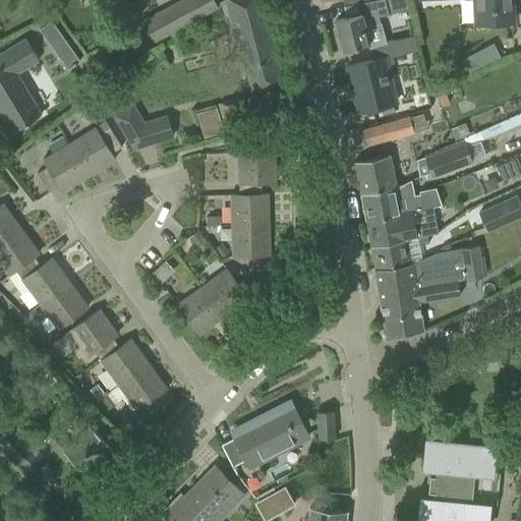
[(212,0),(180,0),(142,20),(153,41),(217,7),(212,0)]
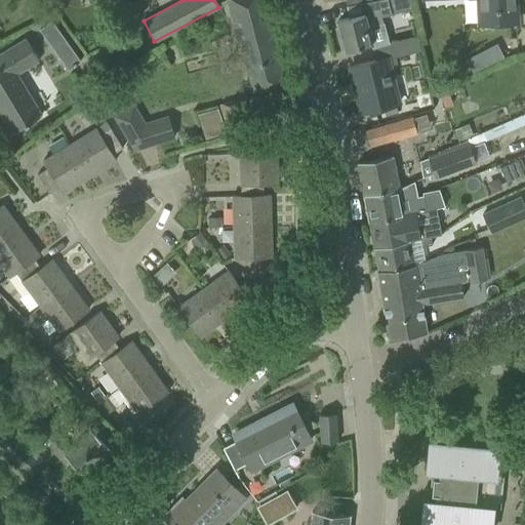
[(224,0),(237,50),(241,50),(251,90),(286,81),(265,0),(224,0)]
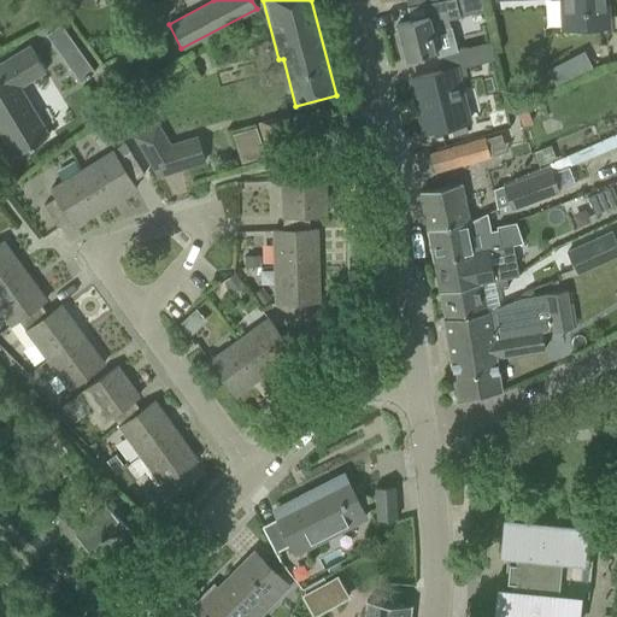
[(439,0),(423,4),(427,17),(397,24),(401,42),(397,43),(400,58),(405,57),(406,59),(438,51),(432,29),(450,24),(448,21),(483,11),(481,0),(439,0)]
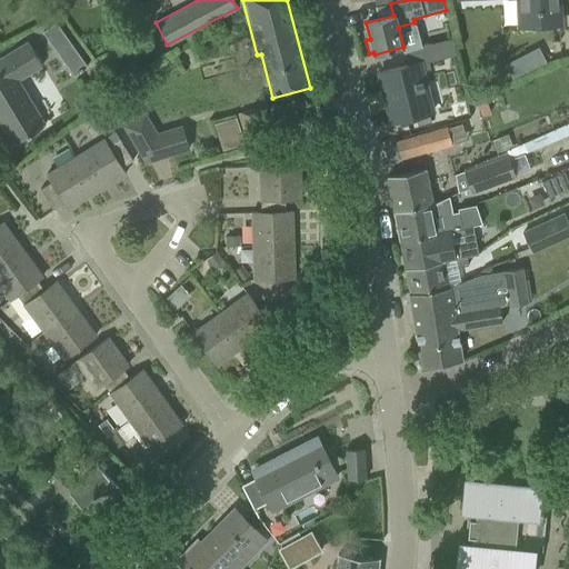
[(519,0),(520,26),(537,25),(559,23),(557,0),(519,0)]
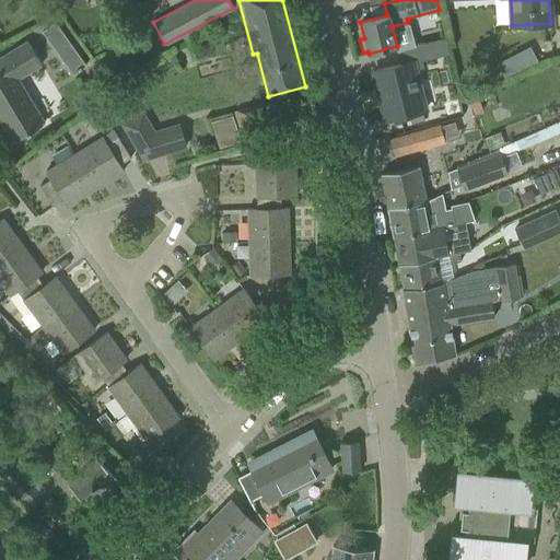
[(68,39),(56,22),(42,31),(55,49),(68,39)]
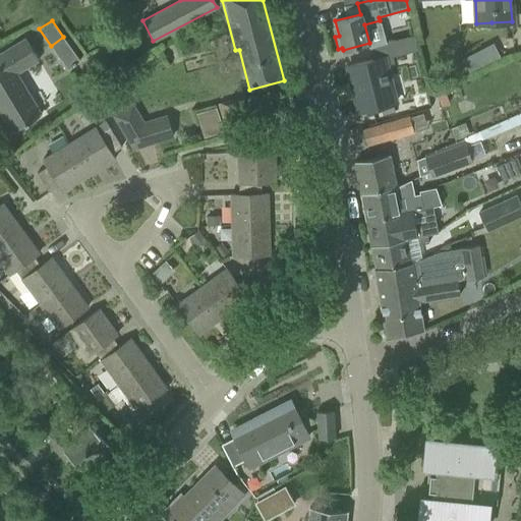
[(385,44),(389,58),(417,51),(414,36),(385,44)]
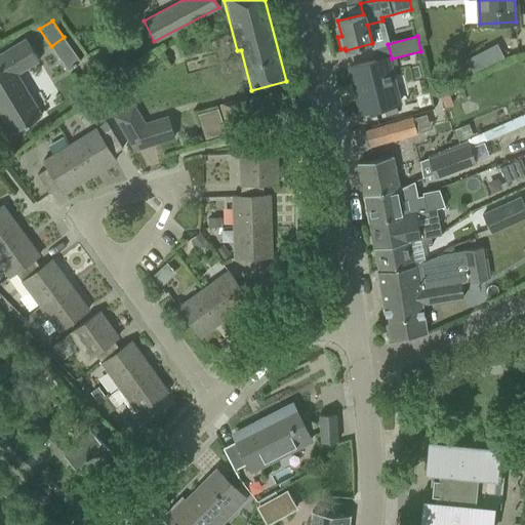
[(44,121),(16,74),(38,61),(25,38),(0,52),(0,111),(16,138),(44,121)]
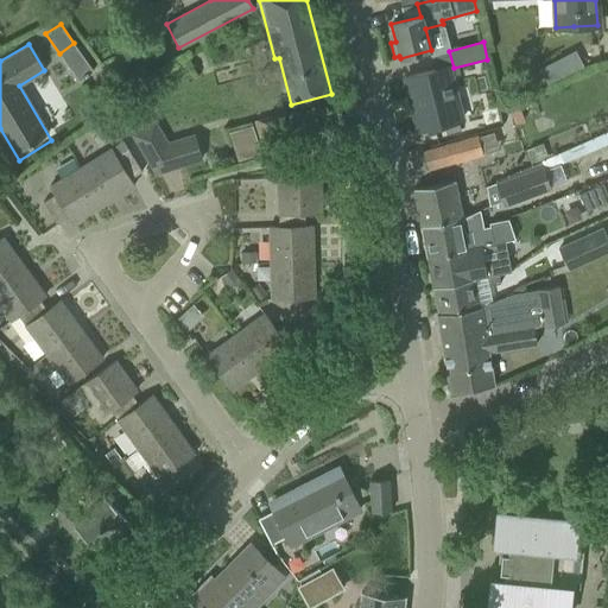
[(556,59),(539,68),(546,83),(564,74),(556,59)]
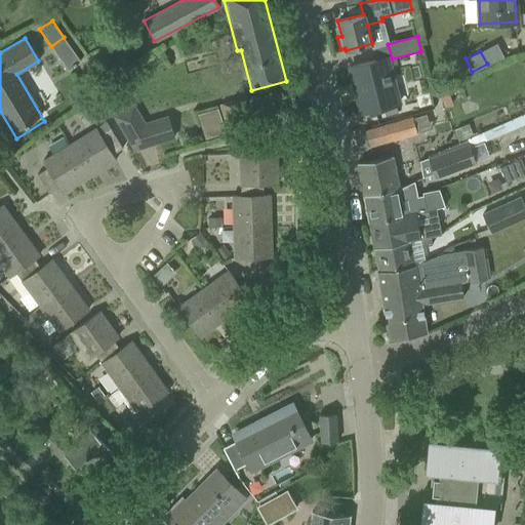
[(398,104),(387,57),(350,67),(360,113),(398,104)]
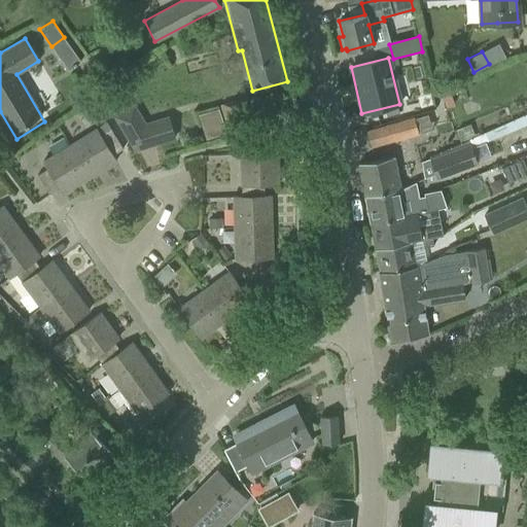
[(112,60),(103,65),(107,73),(116,68),(112,60)]
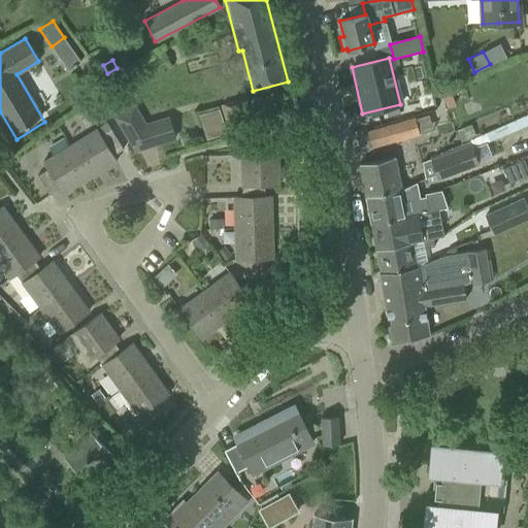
[(221,104),(224,114),(245,108),(242,98),(221,104)]
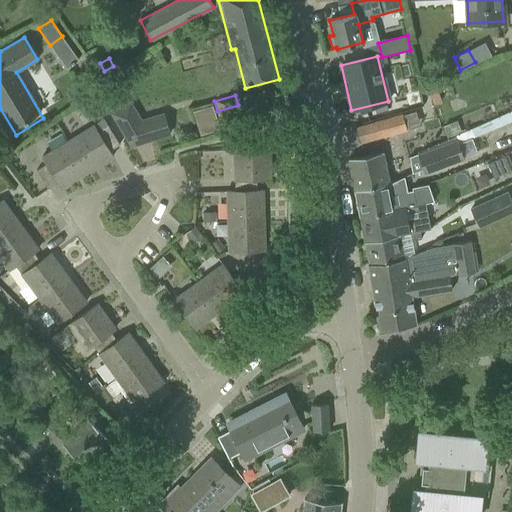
[(131,100),(111,112),(131,146),(154,140),(147,118),(142,119),(131,100)]
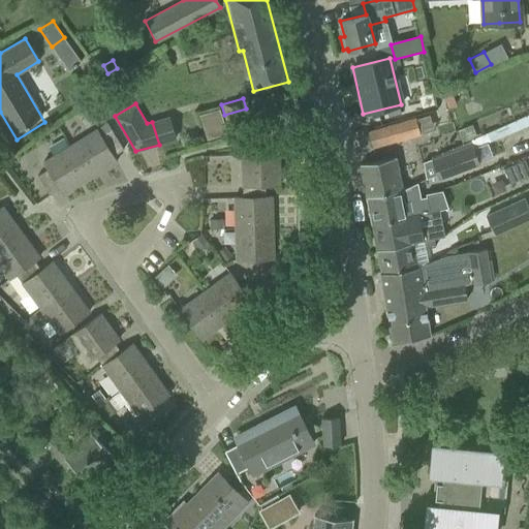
[(367,132),(371,149),(421,134),(415,119),(367,132)]
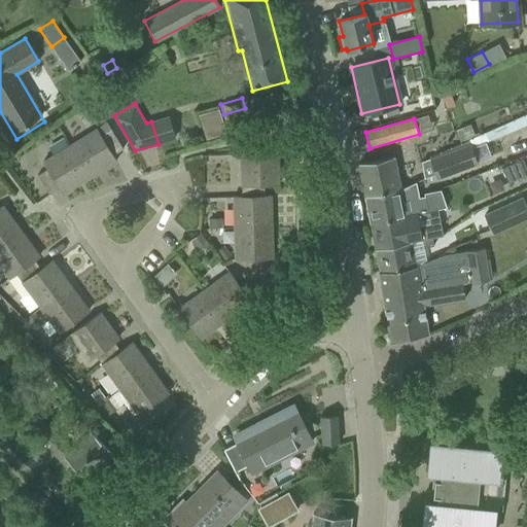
[(106,121),(69,145),(90,177),(115,161),(112,155),(123,148),(106,121)]
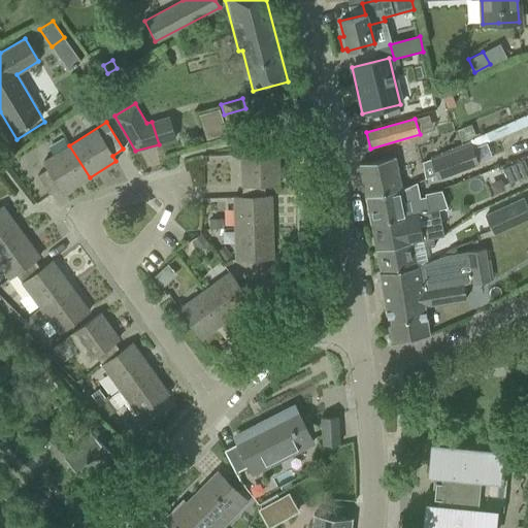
[(429,160),(437,180),(479,165),(471,144),(429,160)]
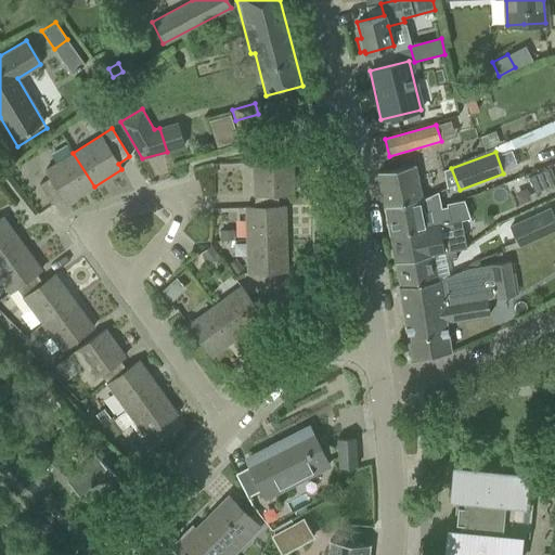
[(94,186),(73,153),(44,169),(49,177),(38,183),(40,186),(51,205),(63,198),(66,204),(94,186)]
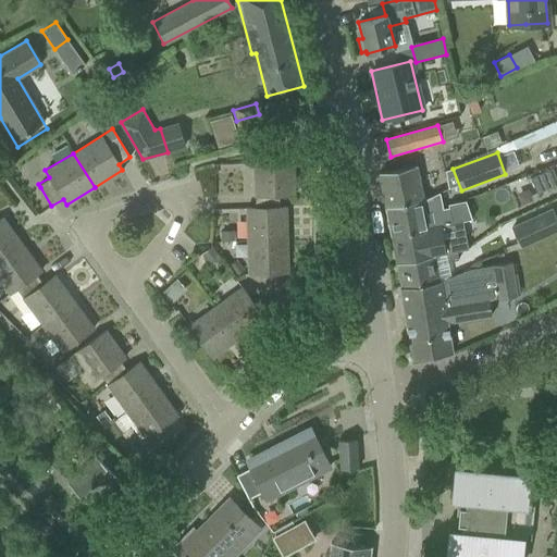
[(254,184),(255,207),(255,208),(279,207),(279,195),(295,195),(293,161),(252,162),(252,163),(254,184)]
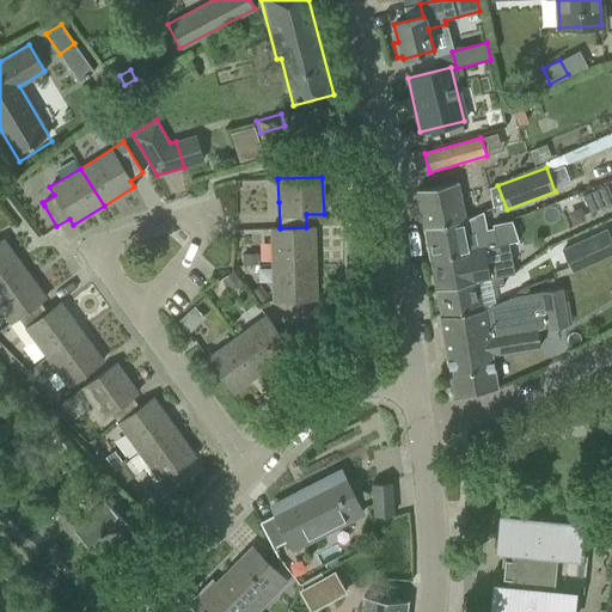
[(416,190),(423,227),(465,219),(458,181),(440,185),(416,190)]
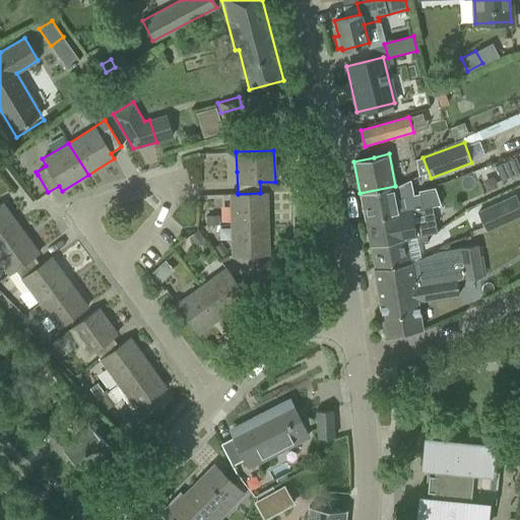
[(362,201),(365,220),(400,213),(411,211),(411,210),(429,207),(440,204),(431,178),(423,157),(416,159),(418,177),(395,187),(395,186),(360,193),(362,201)]
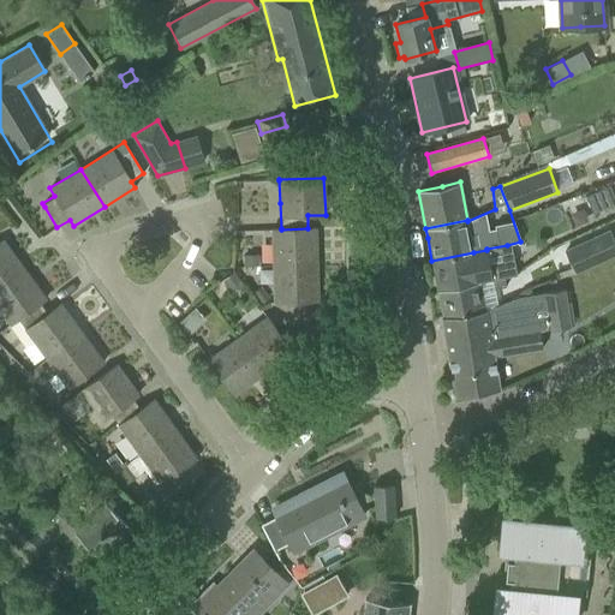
[(614,204),(614,198),(609,186),(585,197),(593,214),(614,204)]
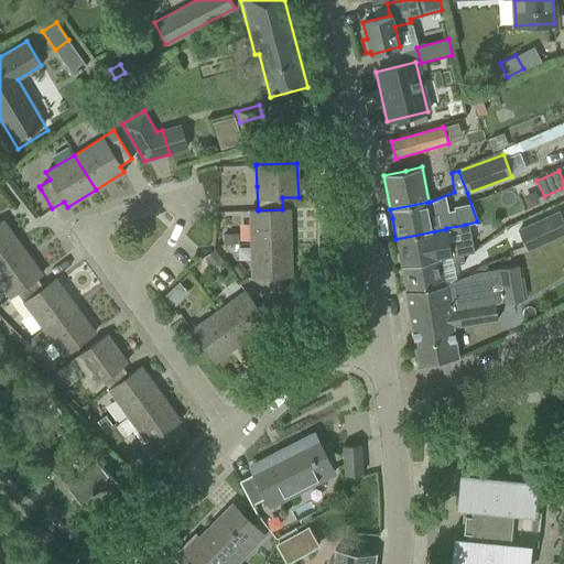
[(249,210),(250,243),(291,242),(290,209),(282,209),(258,210),(258,209),(249,209),(249,210)]
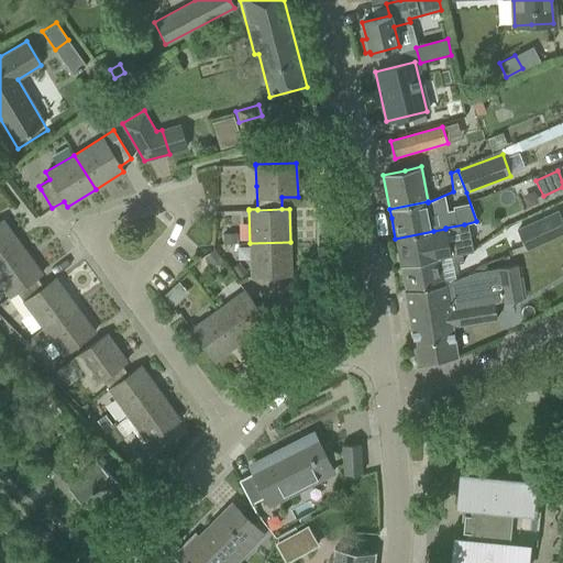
[(517,230),(526,250),(562,232),(562,221),(559,211),(517,230)]
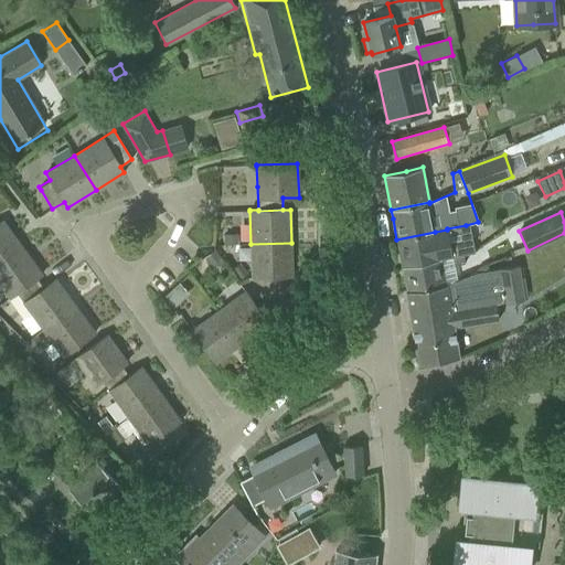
[(0,222),(0,263),(22,247),(3,220),(0,222)]
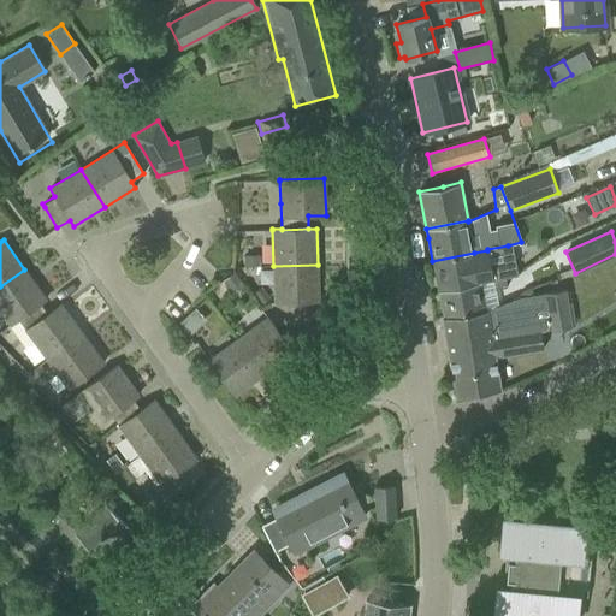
[(432,261),(439,292),(504,278),(514,276),(508,246),(487,249),(487,250),(474,253),(432,261)]
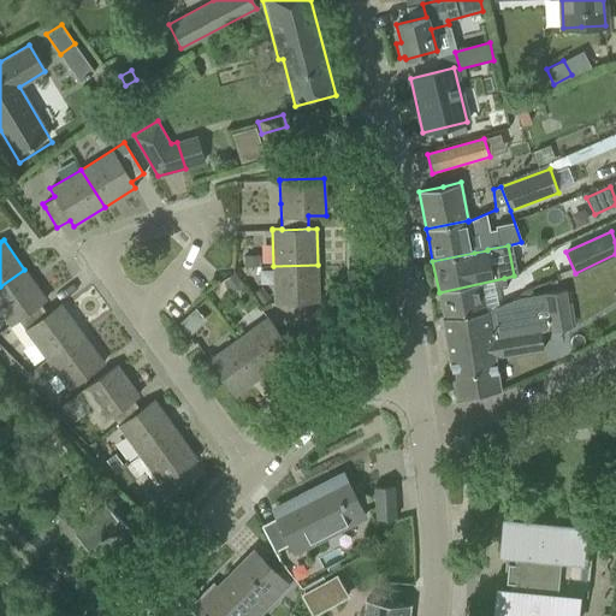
[(261,253),(244,253),(244,265),(261,265),(261,253)]
